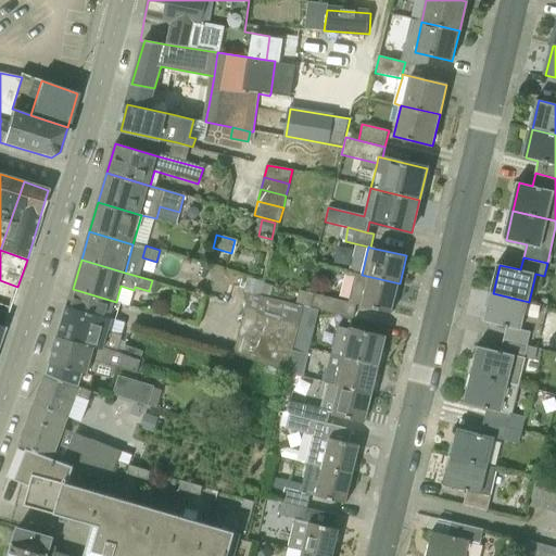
[(310,307),(319,311),(353,318),(355,305),(392,314),(400,283),(362,275),(356,274),(349,302),(313,293),(310,307)]
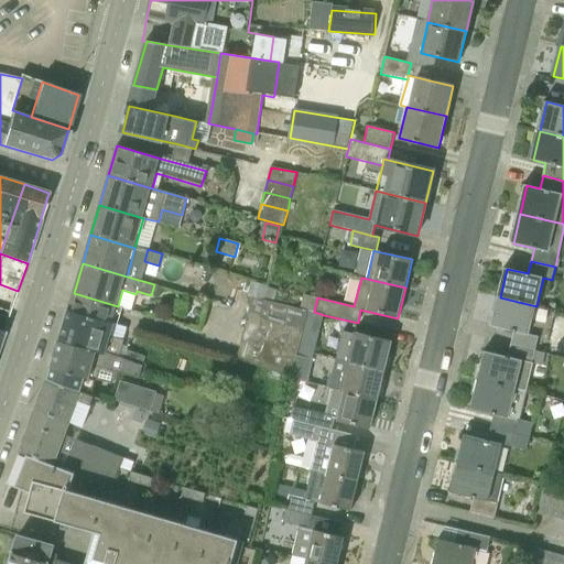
[(0,320),(7,323),(18,291),(0,284),(0,320)]
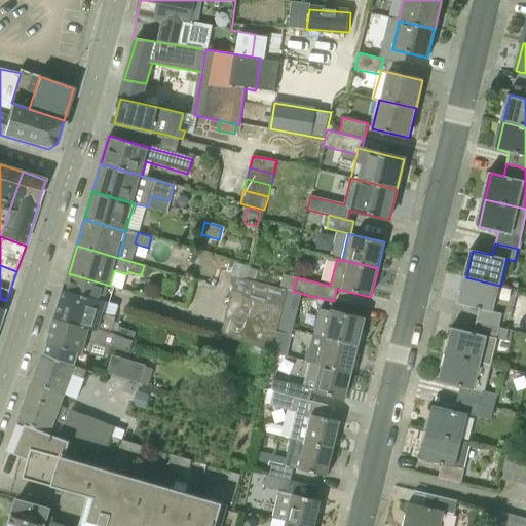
[(64,290),(105,301),(110,286),(69,273),(64,290)]
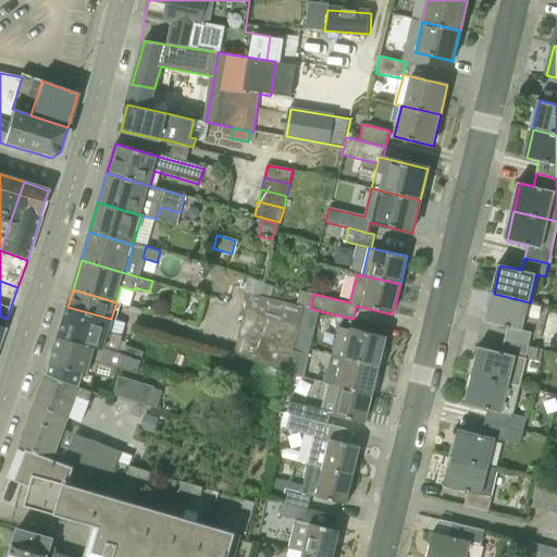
[(288,371),(295,345),(305,307),(249,293),(234,355),(288,371)]
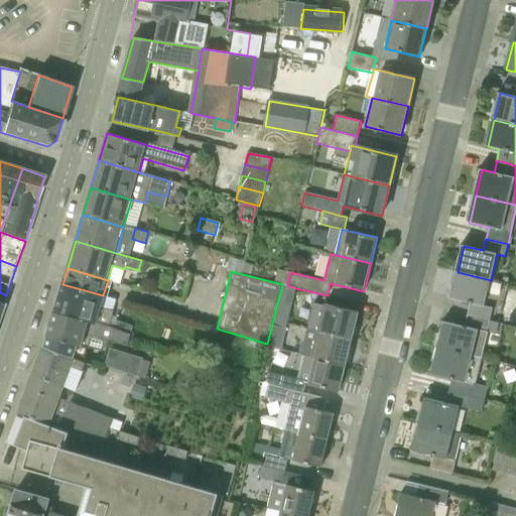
[(468,315),(490,319),(493,308),(484,306),(491,280),(458,272),(450,298),(471,303),(468,315)]
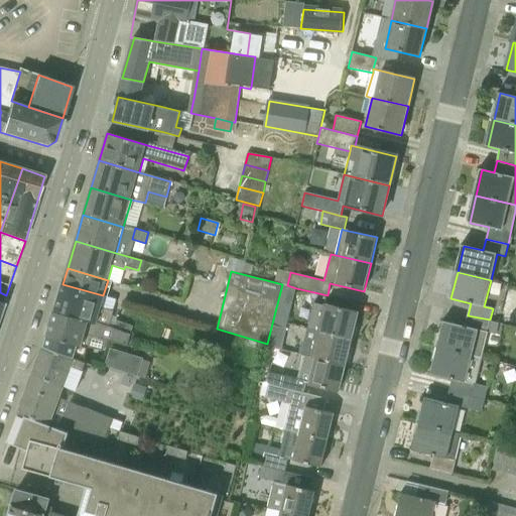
[(54,311),(110,328),(114,311),(102,307),(105,296),(103,295),(62,284),(54,311)]
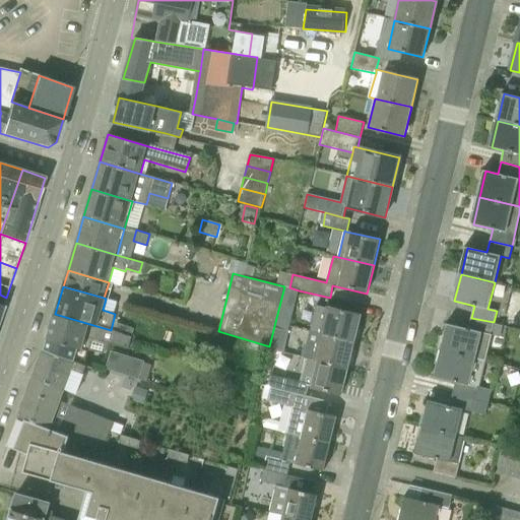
[(275,322),(289,326),(299,290),(289,287),(284,286),(275,322)]
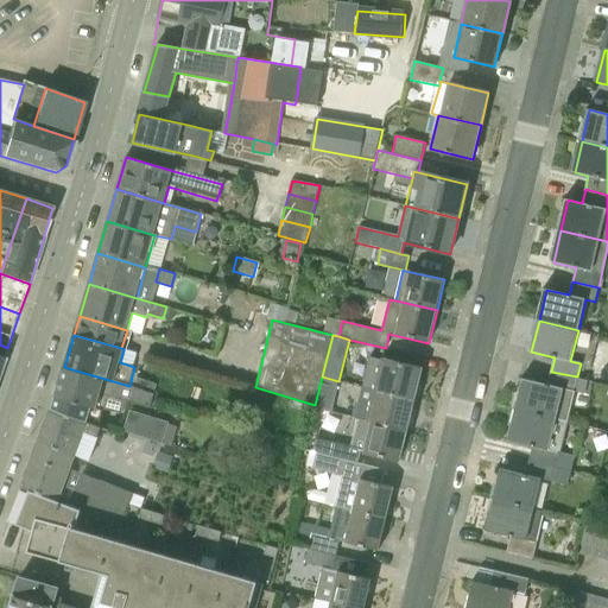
[(362,388),(415,400),(422,368),(382,359),(381,360),(369,358),(362,388)]
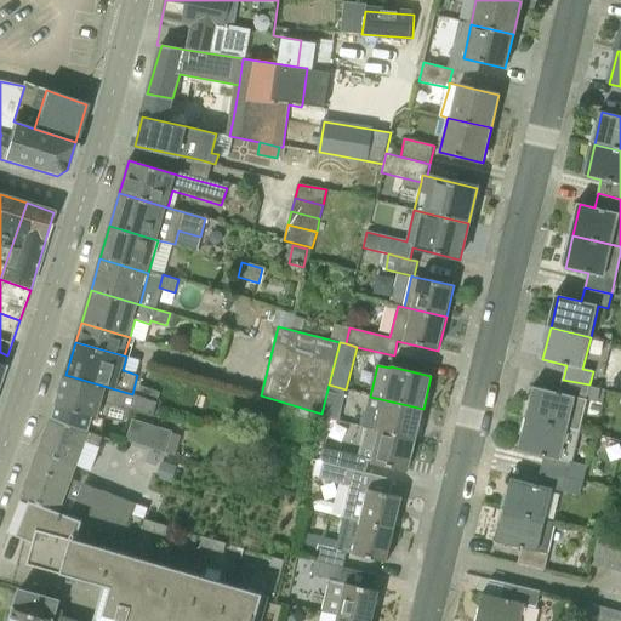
[(154,417),(158,403),(137,396),(132,394),(66,375),(56,405),(98,417),(103,404),(154,417)]
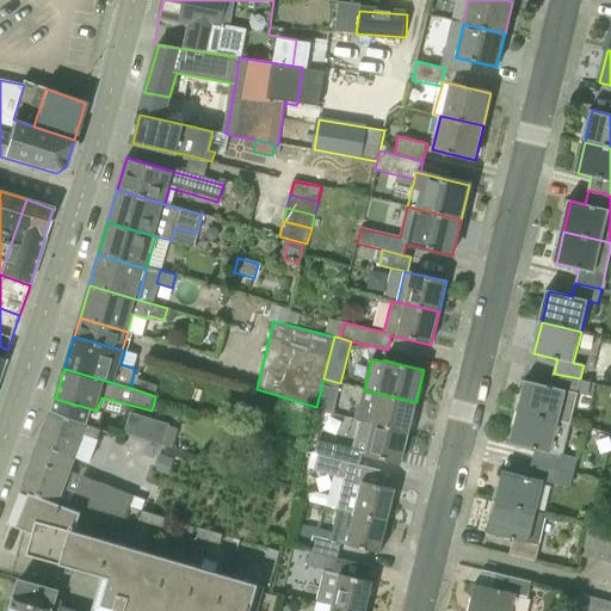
[(520,413),(571,425),(578,393),(576,393),(580,378),(554,374),(550,387),(528,381),(520,413)]
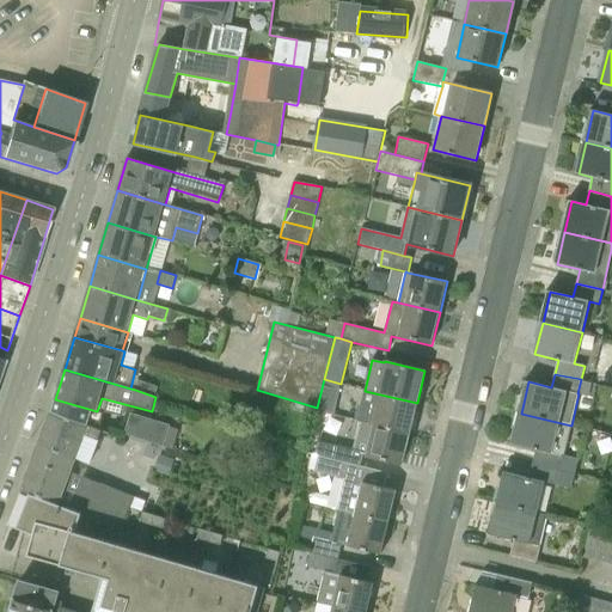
[(316,411),(334,415),(341,384),(324,379),(317,408),(316,411)]
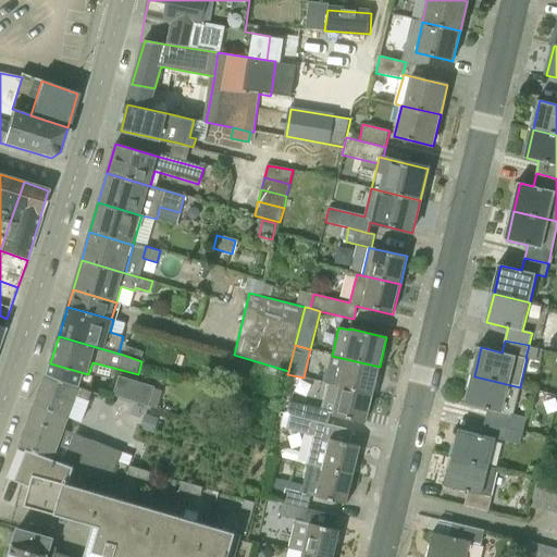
[(339,387),(373,394),(380,367),(332,356),(325,383),(336,385),(336,386),(339,387)]
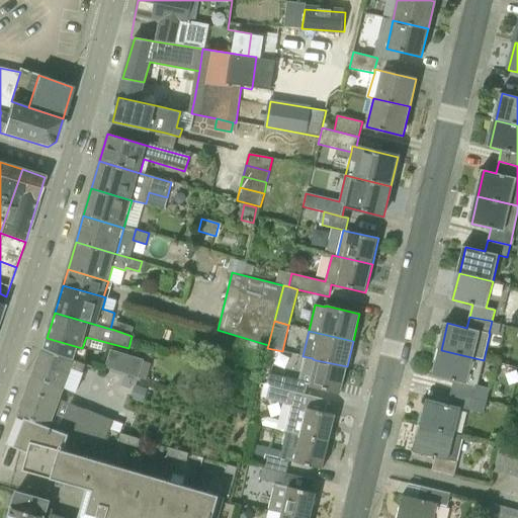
[(62,387),(77,393),(87,364),(42,348),(32,376),(62,387)]
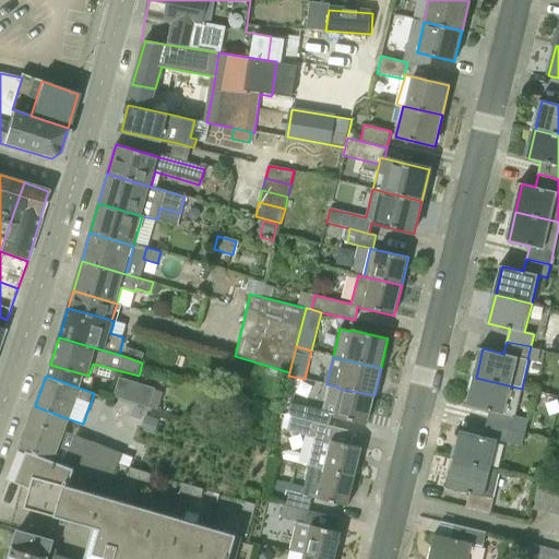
[(114,396),(149,407),(155,388),(120,377),(114,396)]
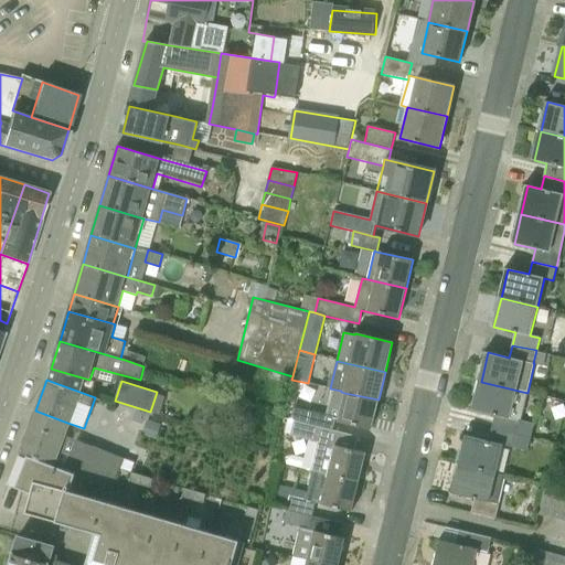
[(492,427),(532,436),(535,424),(521,420),(528,393),(481,382),(473,411),(496,416),(492,427)]
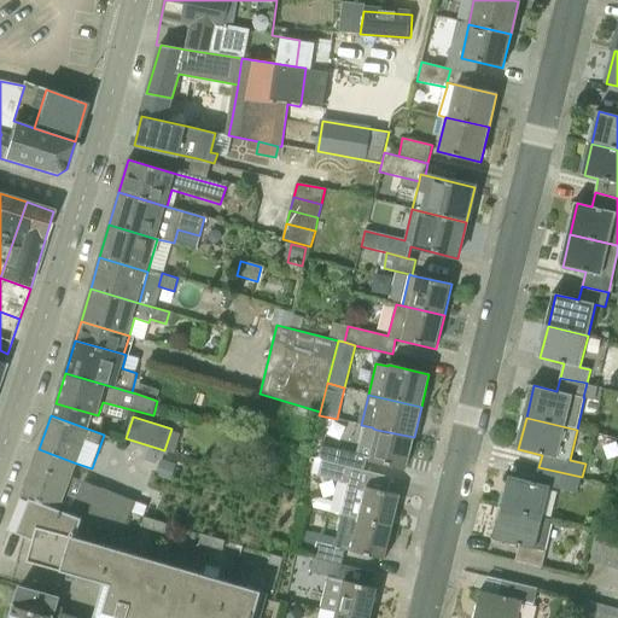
[(377,430),(369,460),(406,468),(414,437),(377,430)]
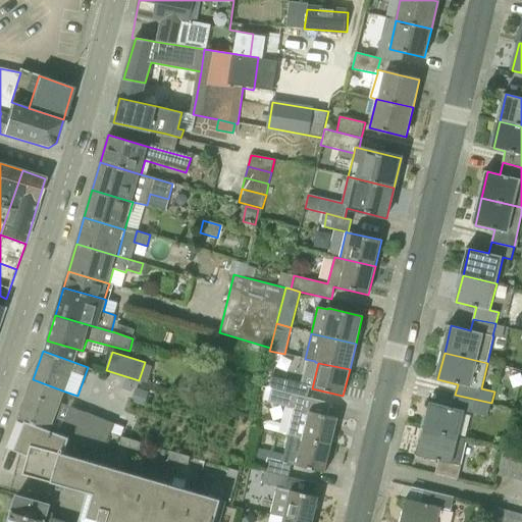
[(18,417),(48,429),(62,390),(33,379),(18,417)]
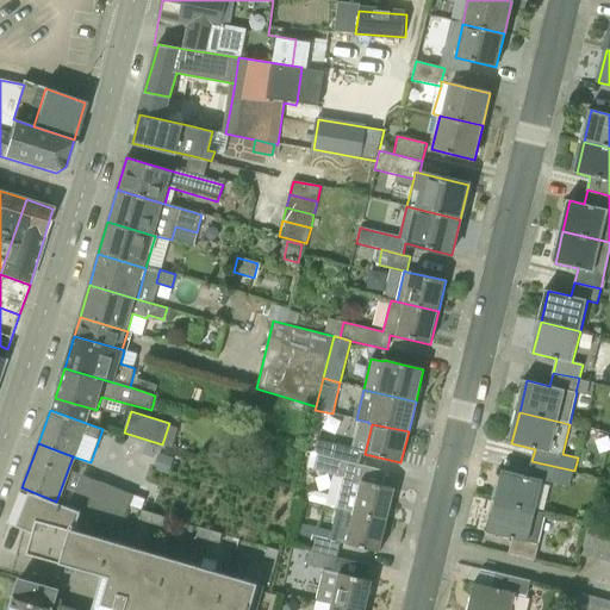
[(331,459),(359,466),(362,450),(336,444),(331,459)]
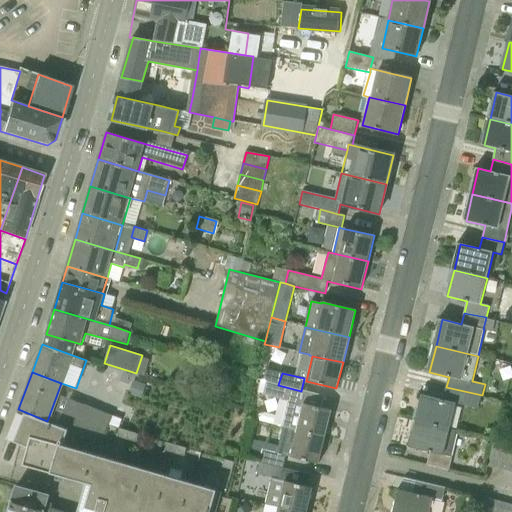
[(265,393),(298,402),(301,391),(278,385),(268,382),(265,393)]
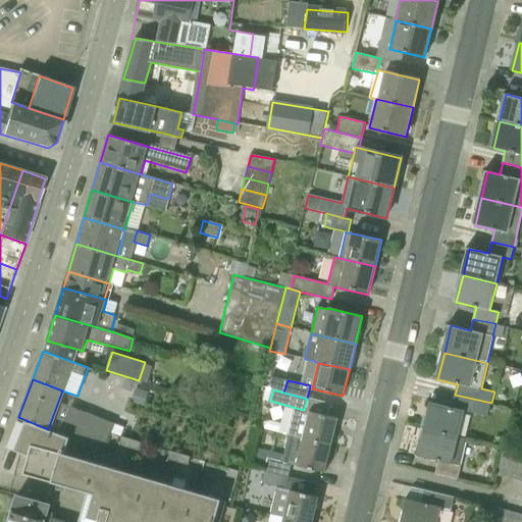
[(425,429),(459,437),(465,411),(487,417),(491,403),(455,395),(452,408),(432,403),(425,429)]
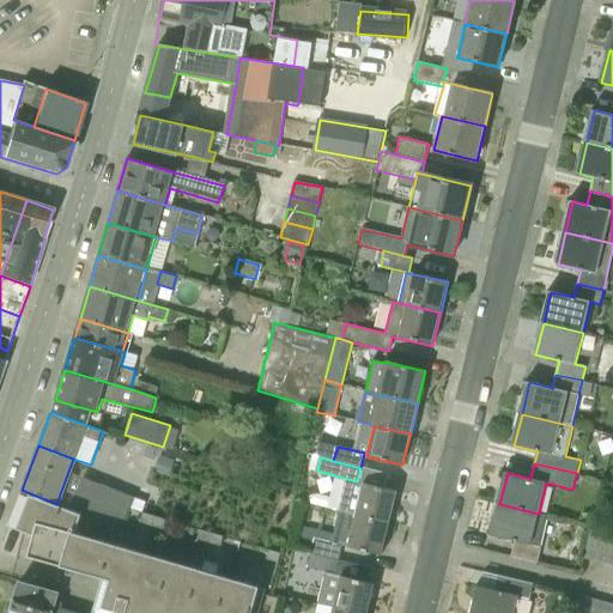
[(93,483),(83,514),(122,529),(133,498),(93,483)]
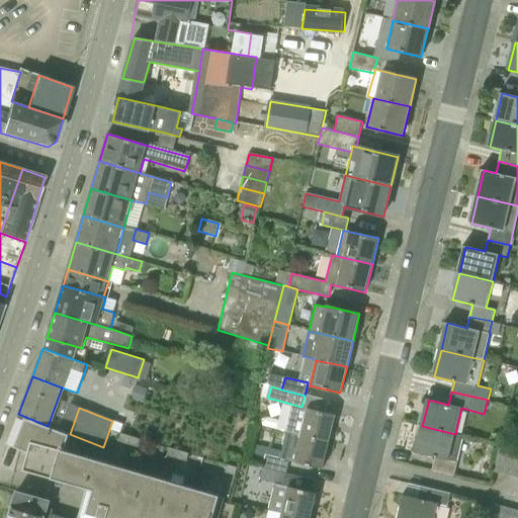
[(300,434),(329,441),(335,415),(308,408),(300,434)]
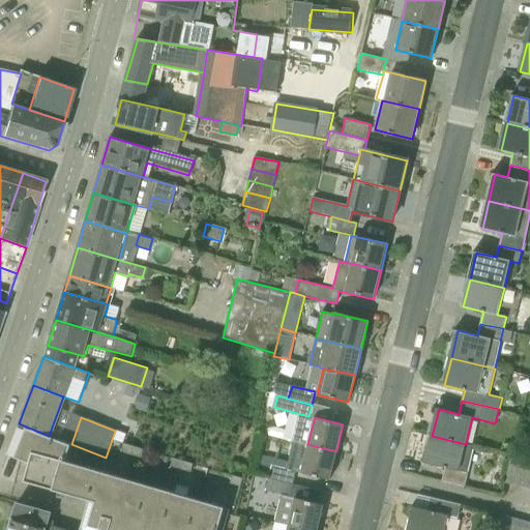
[(82,529),(217,529),(225,507),(66,461),(71,444),(49,436),(19,423),(6,453),(29,463),(24,481),(89,500),(81,529),(82,529)]
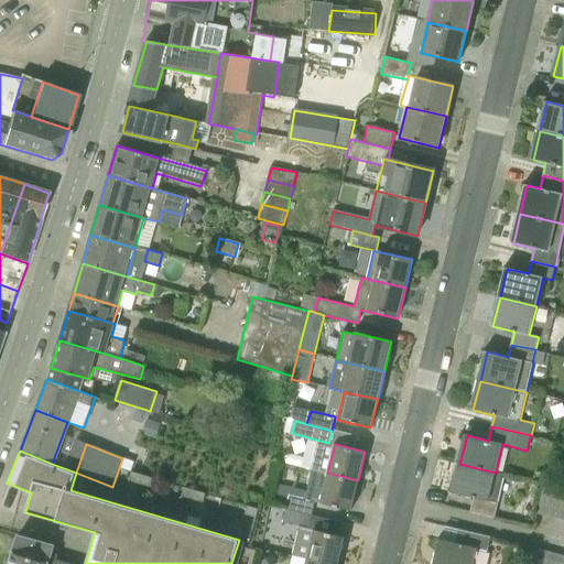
[(470,512),(495,518),(506,475),(496,473),(459,464),(453,494),(474,498),(470,512)]
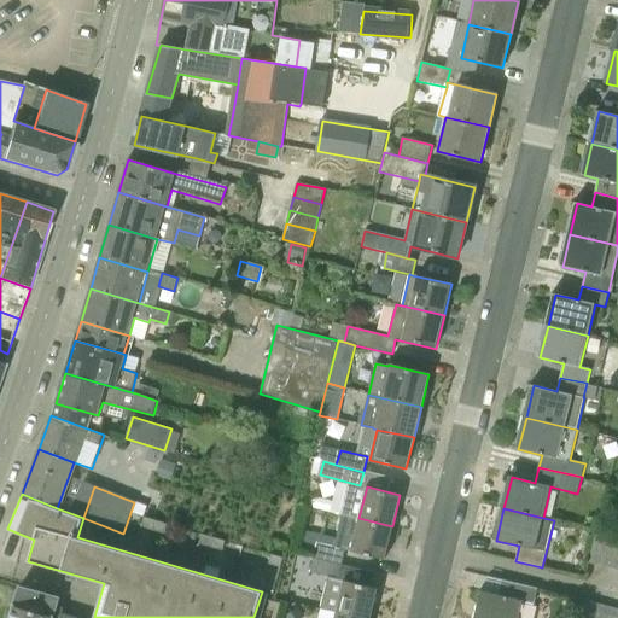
[(143,528),(167,534),(169,525),(146,518),(143,528)]
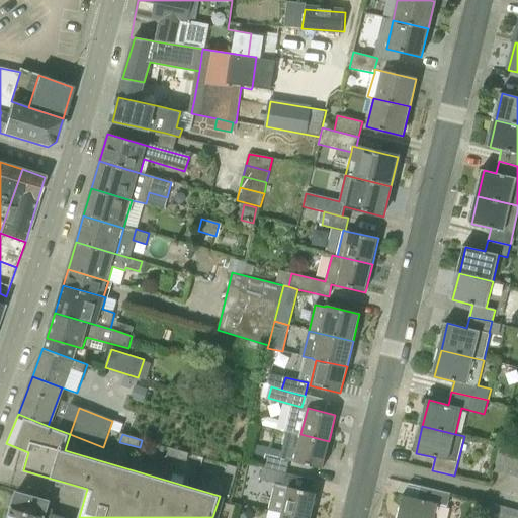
[(300,434),(294,461),(322,468),(329,441),(300,434)]
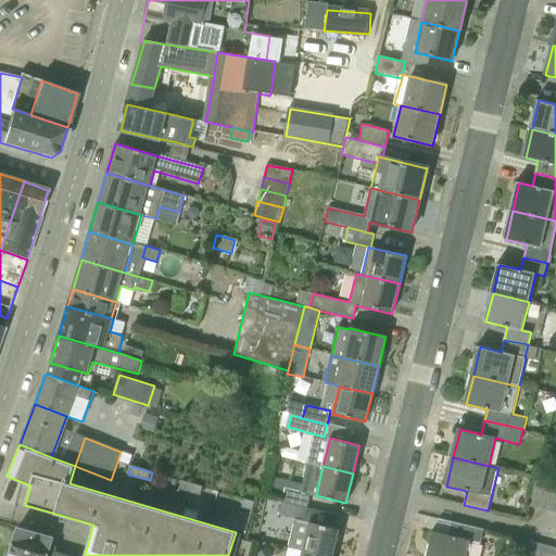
[(530,505),(543,508),(548,483),(535,480),(530,505)]
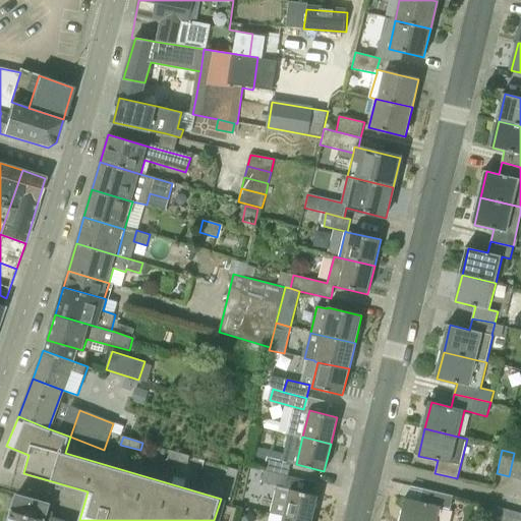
[(169,459),(189,464),(191,457),(172,451),(169,459)]
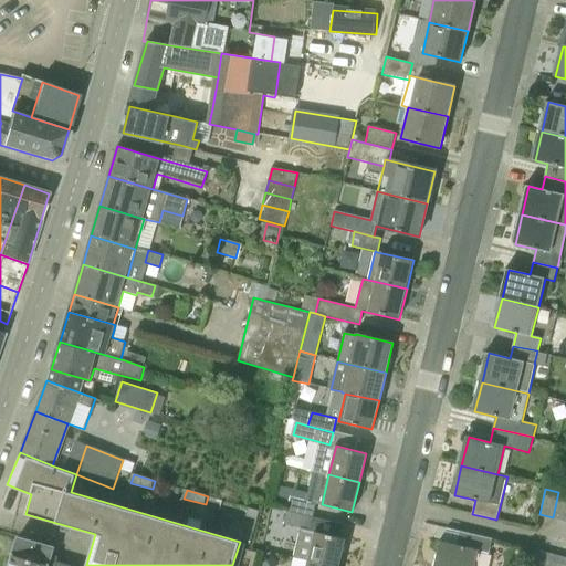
[(553,517),(565,521),(565,516),(565,493),(558,492),(553,517)]
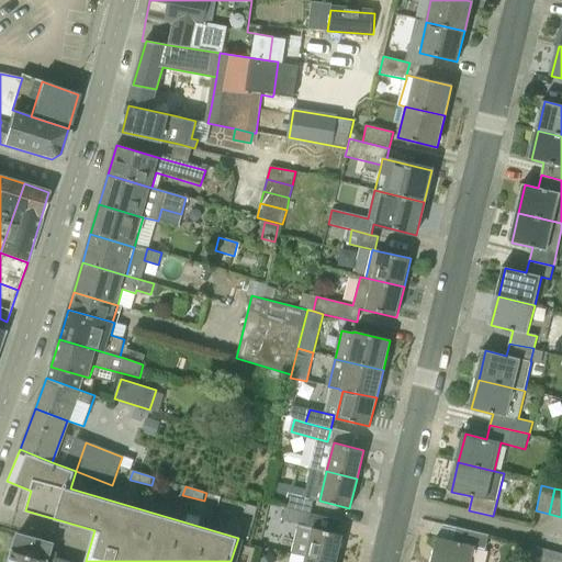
[(285,507),(311,513),(314,501),(289,494),(285,507)]
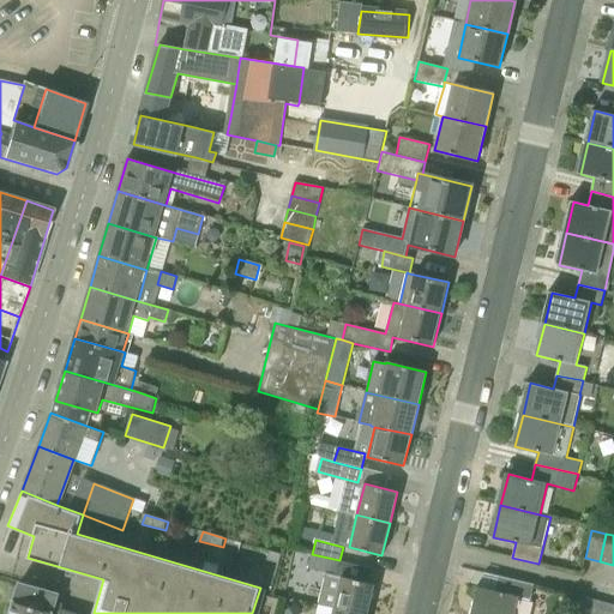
[(268,560),(278,564),(282,554),(270,551),(268,560)]
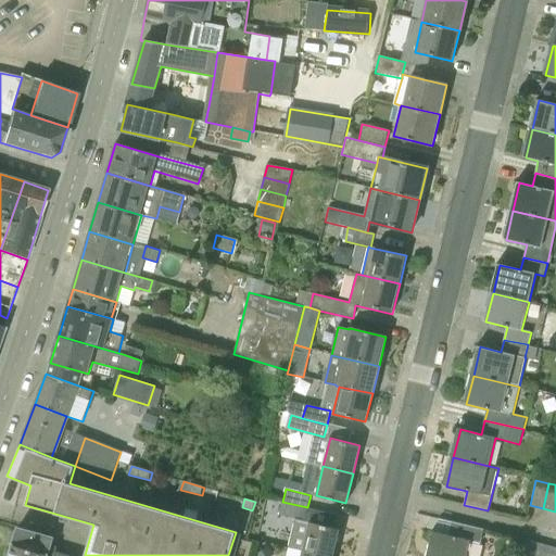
[(279,514),(304,520),(307,507),(282,502),(279,514)]
